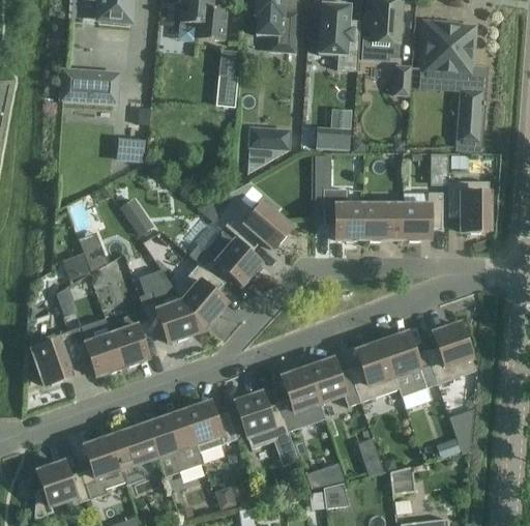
[(129,22),(130,10),(131,0),(100,0),(98,19),(129,22)]
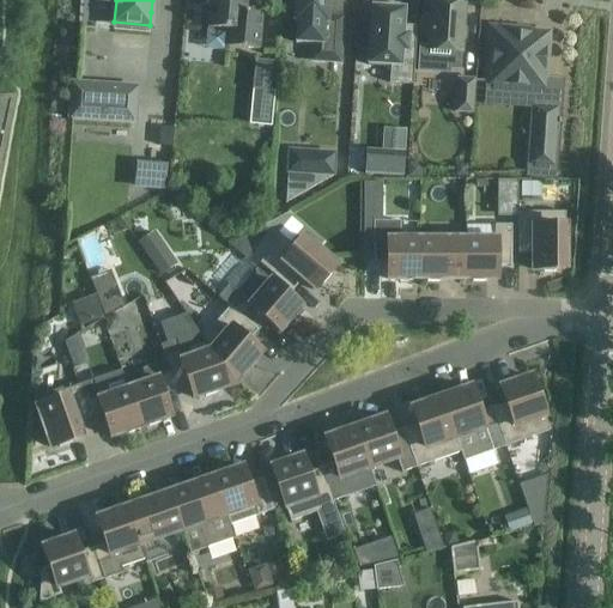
[(210,0),(210,6),(206,6),(205,20),(208,20),(207,25),(228,28),(226,43),(259,47),(262,11),(246,10),(246,0),(210,0)]
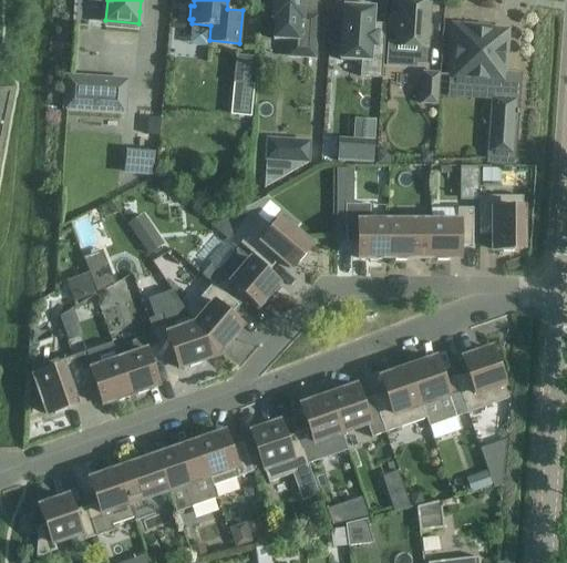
[(272,0),(271,17),(275,17),(274,37),(289,38),(288,54),(315,55),(318,13),(302,12),(303,0),(272,0)]
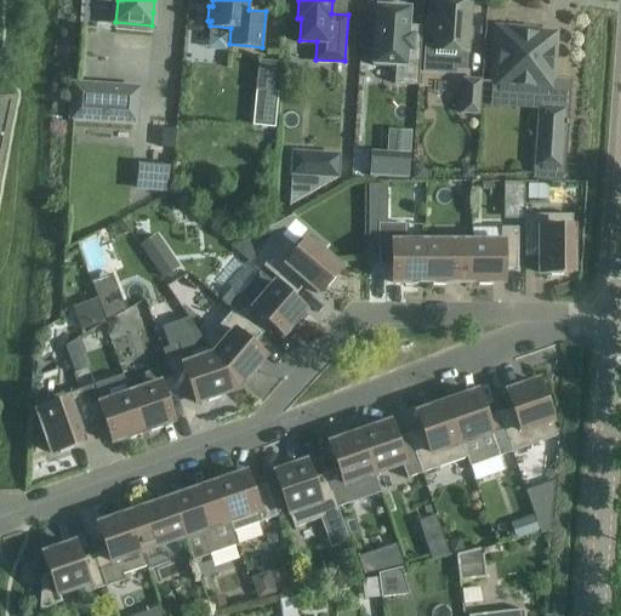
[(434,33),(433,45),(426,44),(423,68),(455,70),(455,66),(465,66),(466,50),(467,51),(471,3),(437,0),(436,16),(427,16),(426,33),(434,33)]
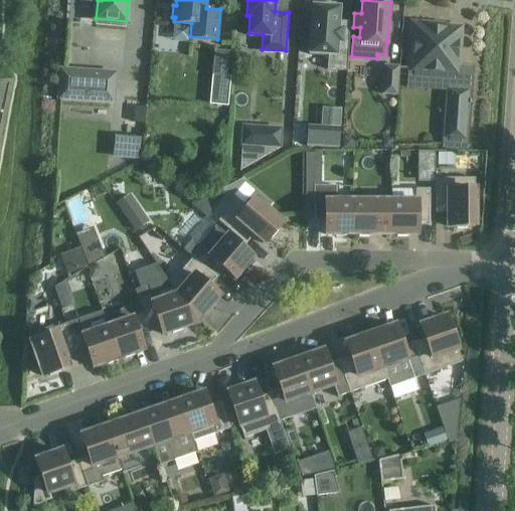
[(334,2),(318,1),(318,4),(313,4),(309,52),(328,53),(327,67),(347,68),(350,20),(338,19),(339,6),(334,5),(334,2)]
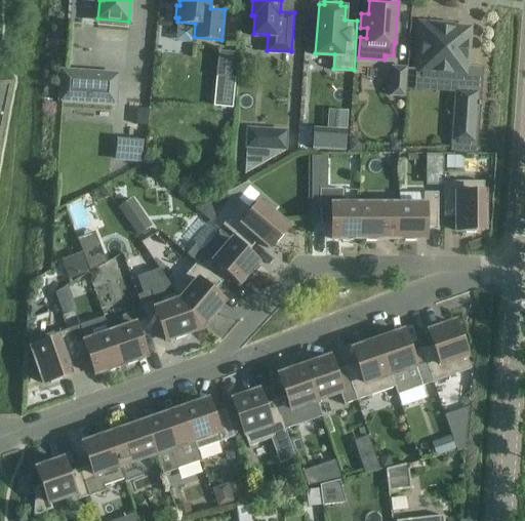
[(443,23),(419,22),(418,39),(421,39),(419,70),(465,73),(468,28),(443,26),(443,23)]
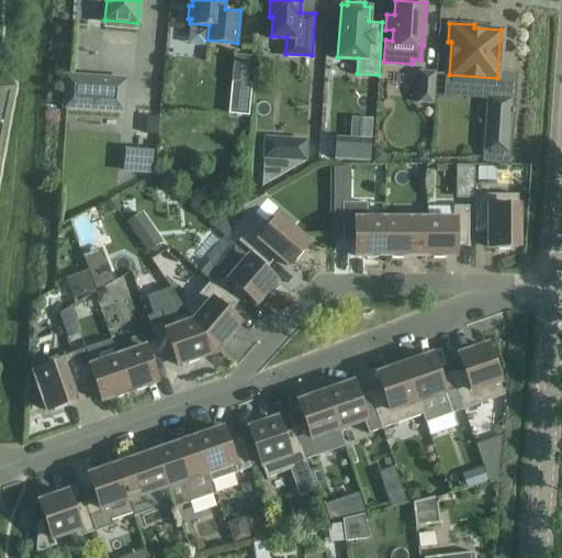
[(250,55),(234,53),(231,79),(247,81),(250,55)]
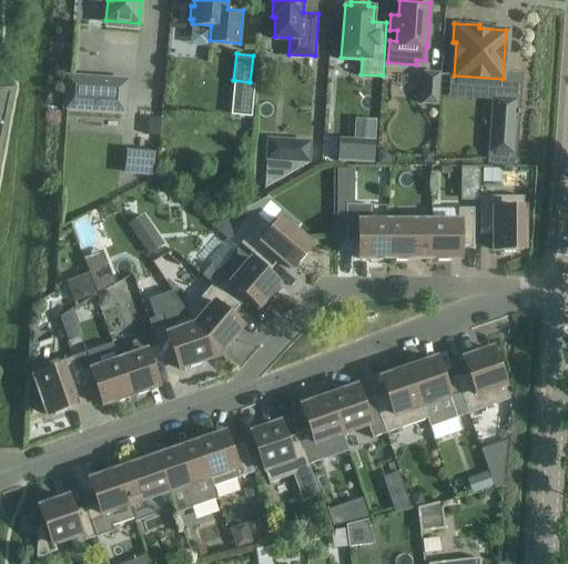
[(439,71),(424,70),(422,101),(437,102),(439,71)]
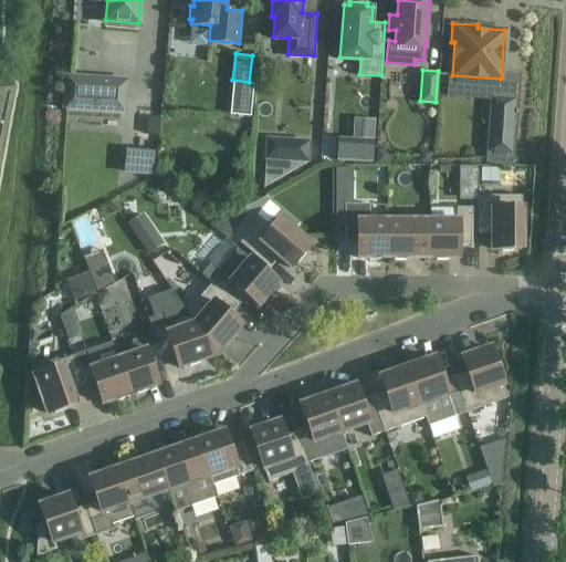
[(67,77),(65,107),(121,112),(121,108),(123,108),(124,81),(67,77)]
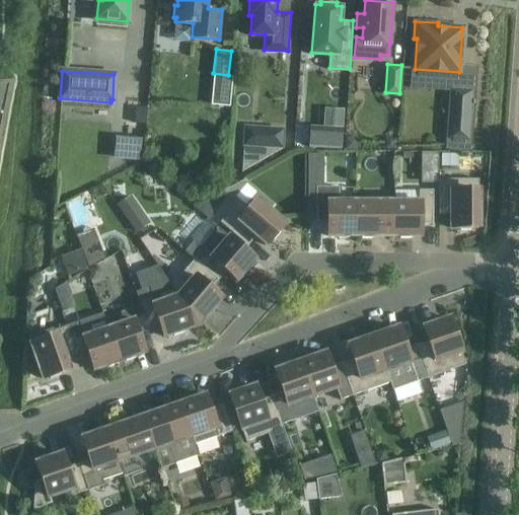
[(471,90),(451,88),(448,137),(468,139),(471,90)]
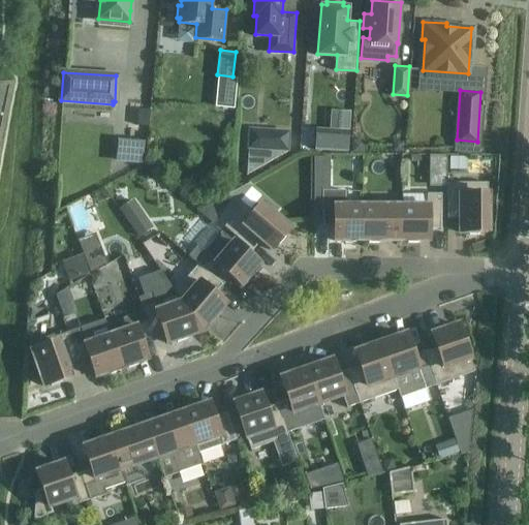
[(221,93),(220,105),(234,107),(235,95),(221,93)]
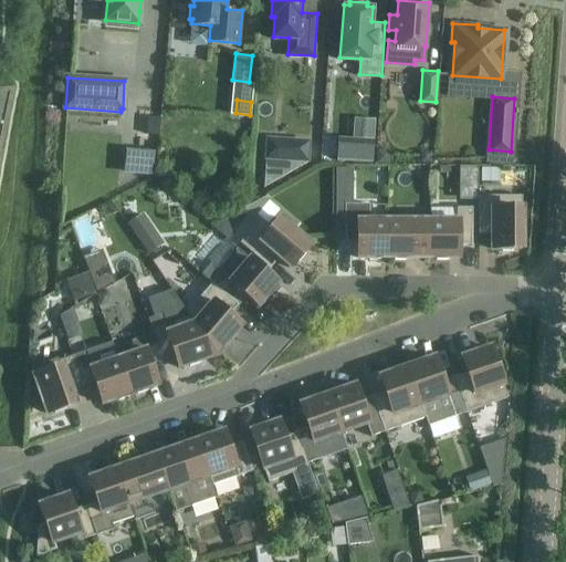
[(338,136),(336,157),(373,159),(375,117),(354,115),(352,136),(338,136)]
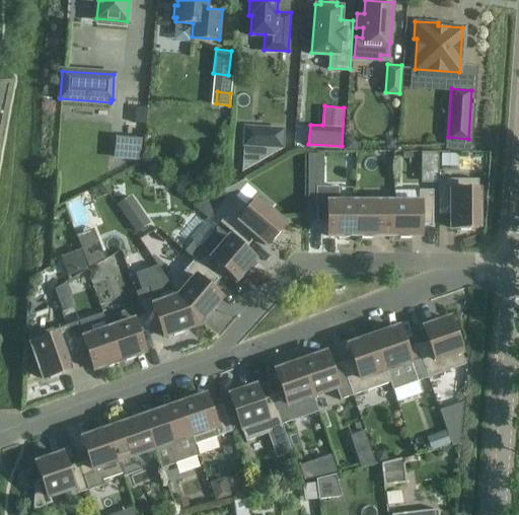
[(262,125),(261,146),(243,145),(241,169),(281,147),(282,127),(262,125)]
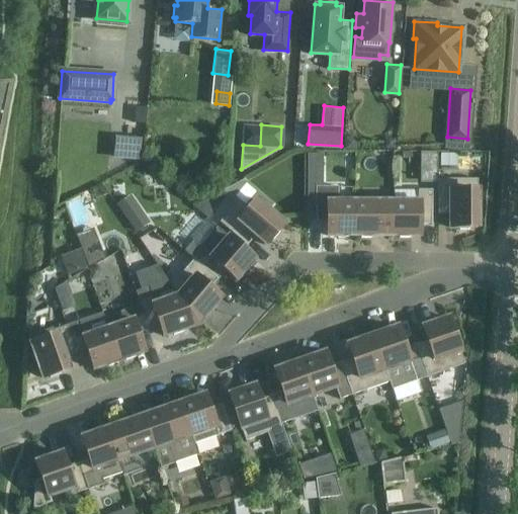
[(344,135),(344,148),(356,148),(357,140),(352,136),(344,135)]
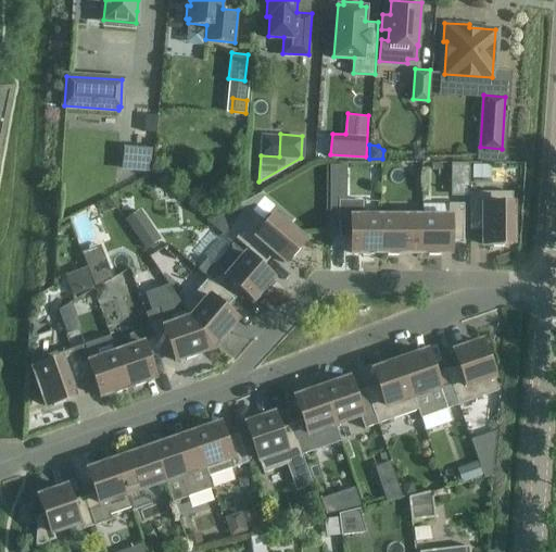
[(123,151),(121,168),(150,171),(151,153),(123,151)]
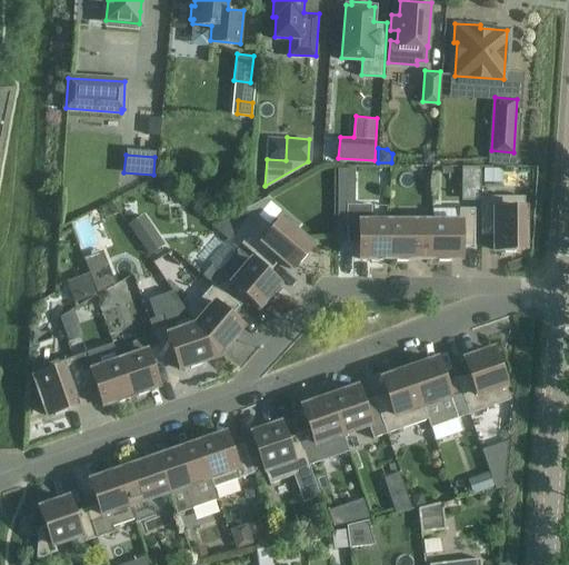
[(461,165),(461,199),(480,199),(480,195),(480,165),(461,165)]
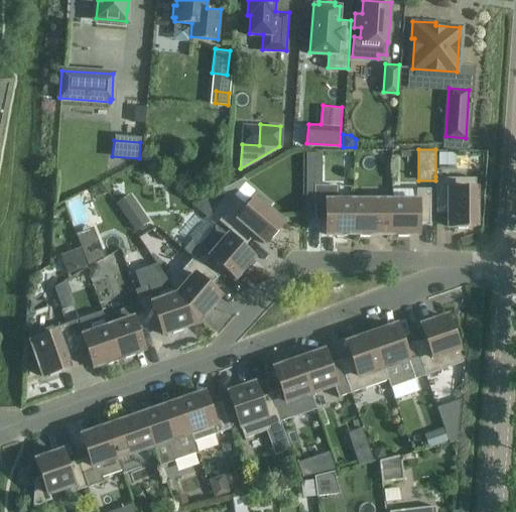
[(438,151),(438,163),(456,163),(456,151),(438,151)]
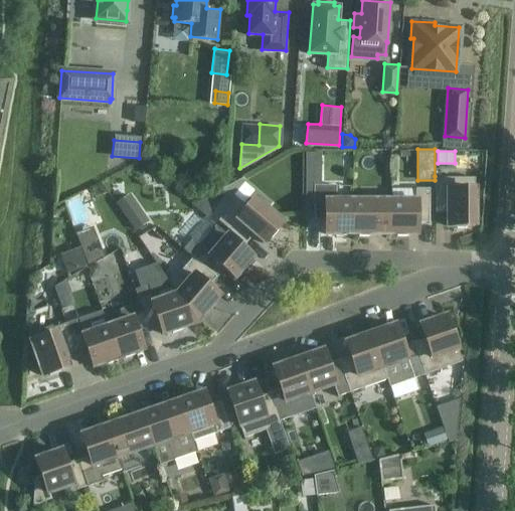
[(474,224),(474,176),(435,176),(435,180),(435,210),(436,210),(436,209),(448,209),(448,224),(474,224)]
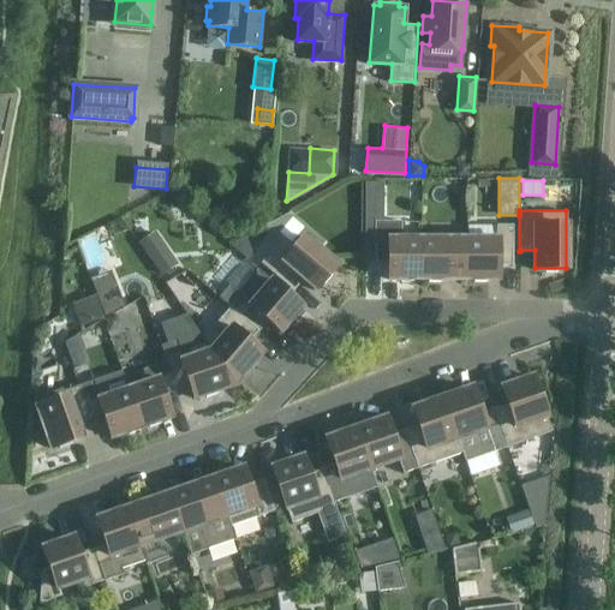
[(389,277),(421,277),(421,238),(401,238),(401,220),(374,220),(374,261),(376,261),(376,259),(389,259),(389,277)]
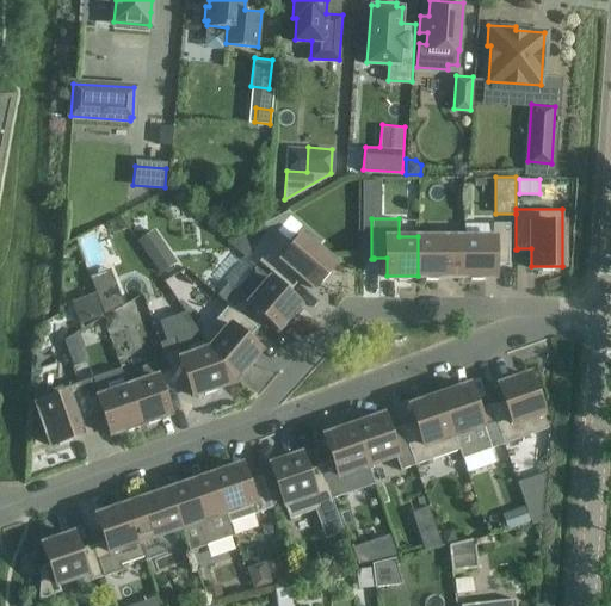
[(463,236),(463,276),(494,276),(494,261),(507,261),(507,263),(510,263),(510,222),(493,222),(493,236),(463,236)]
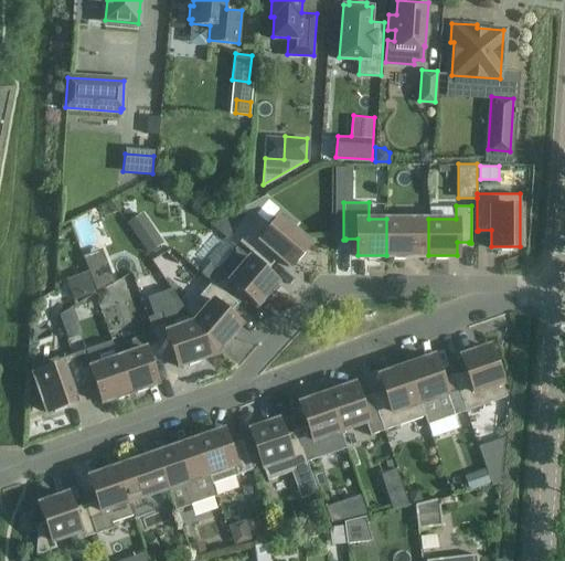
[(222,220),(213,224),(227,236),(233,230),(233,221),(227,217),(222,220)]
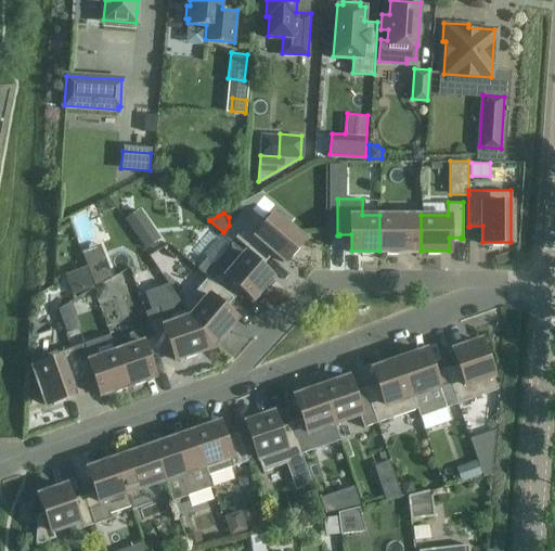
[(304,239),(274,213),(266,223),(254,214),(235,235),(265,261),(266,260),(265,259),(273,251),(285,260),(292,254),(293,255),(300,245),(299,244),(304,239)]
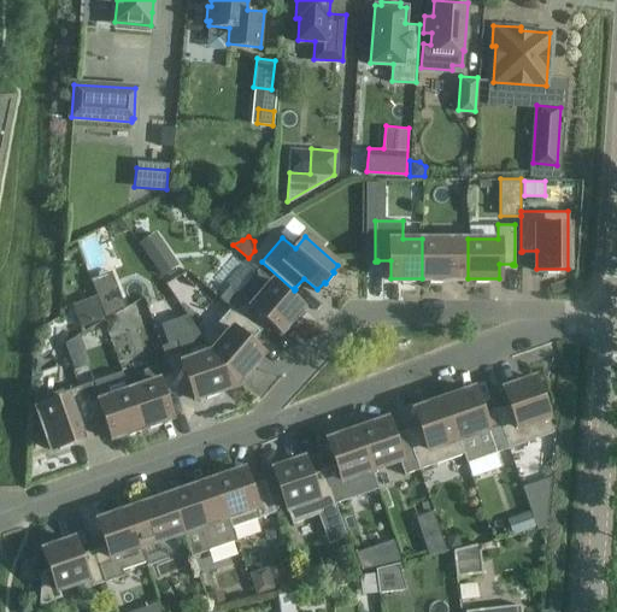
[(422,278),(468,278),(468,239),(422,239),(422,278)]
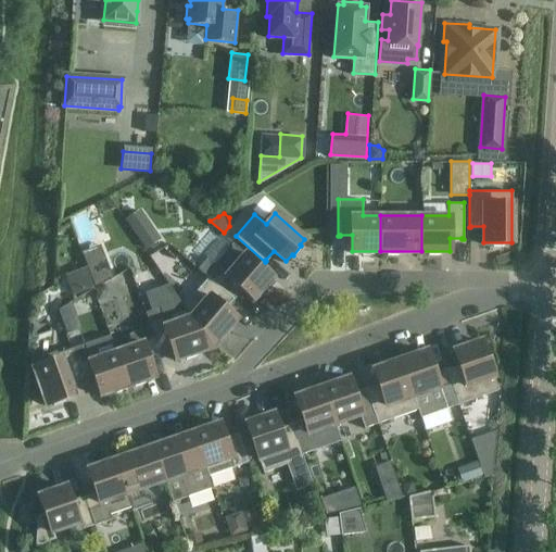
[(152,223),(136,234),(146,248),(161,237),(152,223)]
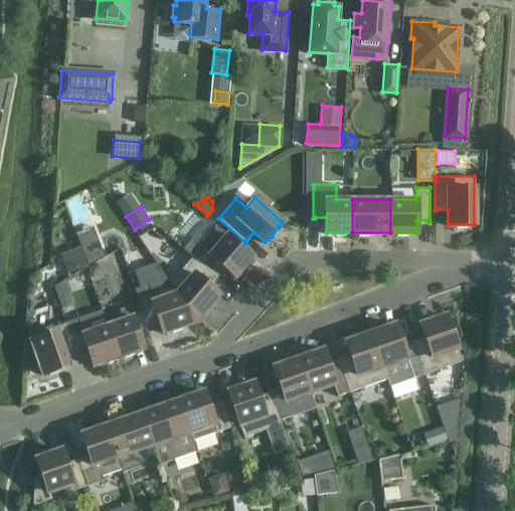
[(192,236),(183,247),(192,256),(215,276),(223,267),(235,276),(240,270),(241,271),(249,262),(248,261),(252,256),(227,233),(215,223),(205,214),(188,233),(192,236)]
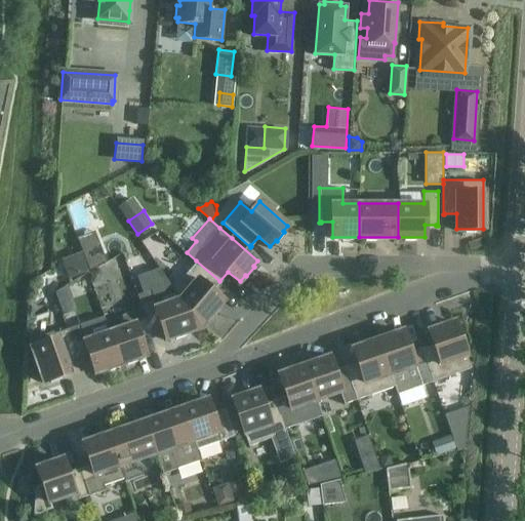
[(94,229),(77,236),(89,269),(107,258),(94,229)]
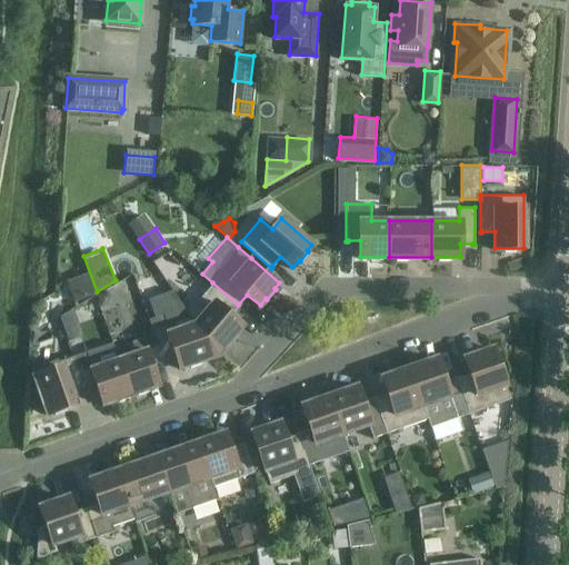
[(86,271),(70,277),(78,298),(93,293),(86,271)]
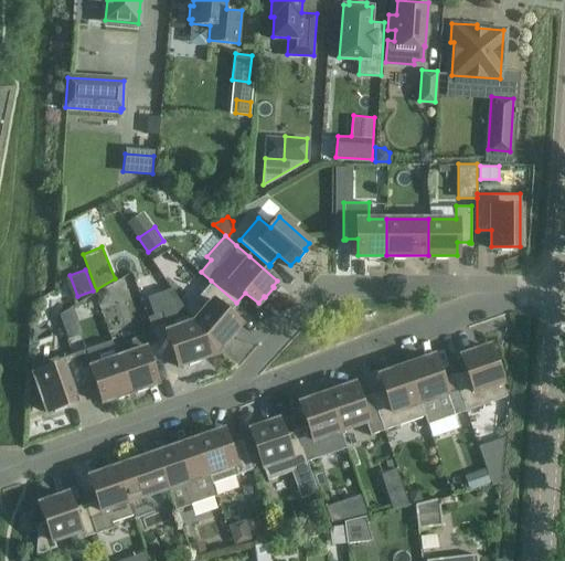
[(211,281),(187,309),(215,352),(226,340),(227,341),(235,331),(234,330),(241,324),(228,313),(236,303),(211,281)]
